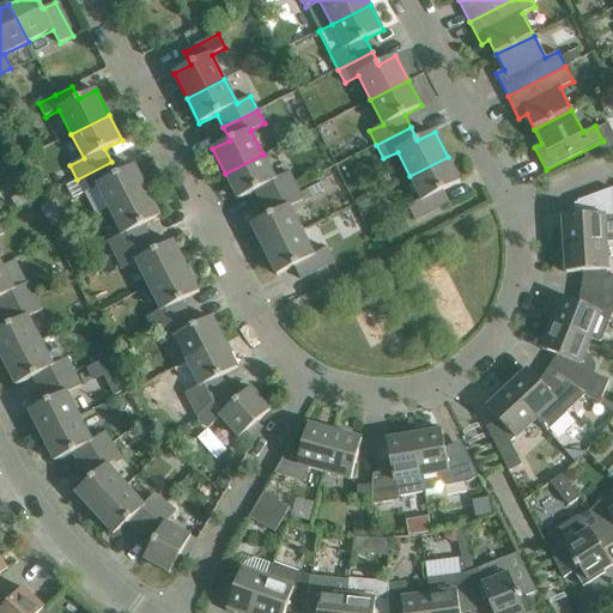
[(255,190),(262,204),(296,186),(289,173),(275,178),(263,155),(225,174),(238,199),(255,190)]
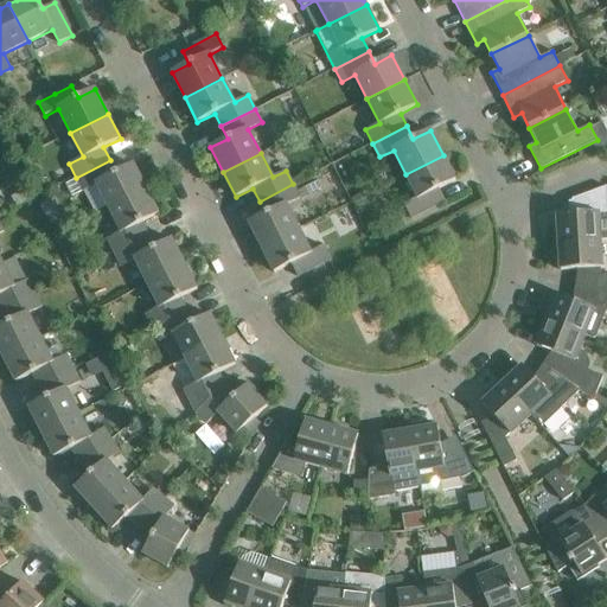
[(455,180),(443,155),(406,174),(417,198),(404,205),(411,218),(445,202),(439,189),(455,180)]
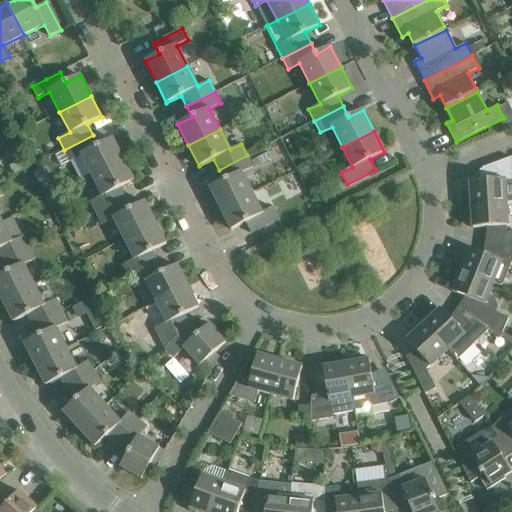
[(81,155),(92,175),(123,159),(113,138),(98,146),(93,135),(64,150),(70,161),(81,155)]
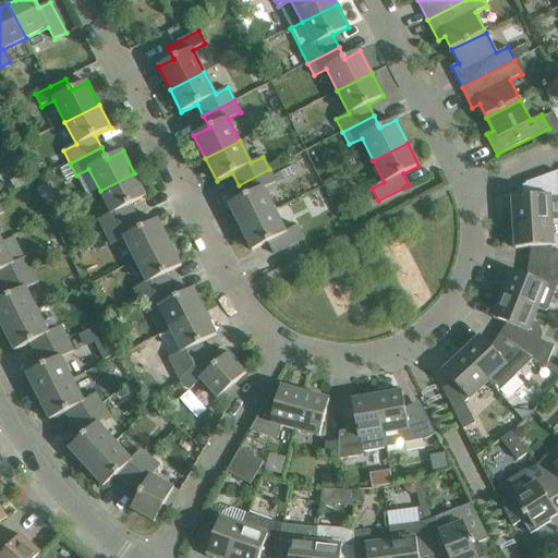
[(269,169),(239,185),(244,196),(229,205),(240,228),(275,210),(264,189),(276,182),(269,169)]
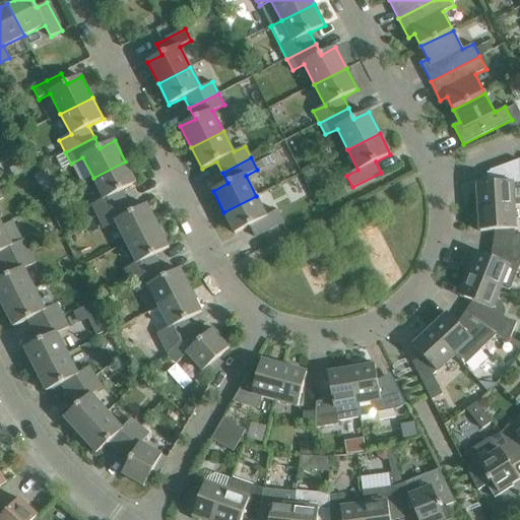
[(477,192),(475,192),(476,208),(514,205),(513,191),(517,191),(519,187),(519,158),(490,171),(491,173),(491,172),(492,183),(477,184),(477,192)]
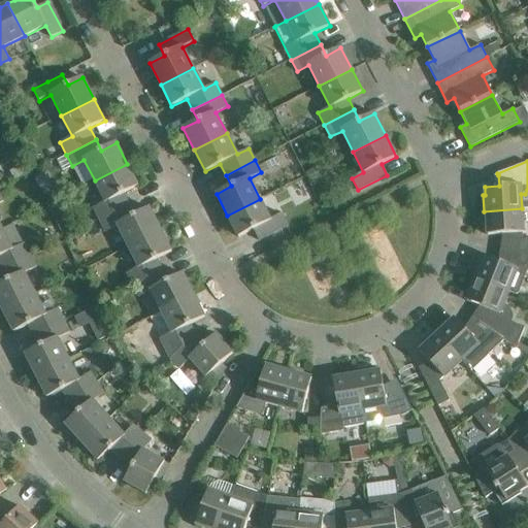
[(138,186),(127,164),(95,180),(105,202),(94,207),(99,220),(129,204),(124,194),(138,186)]
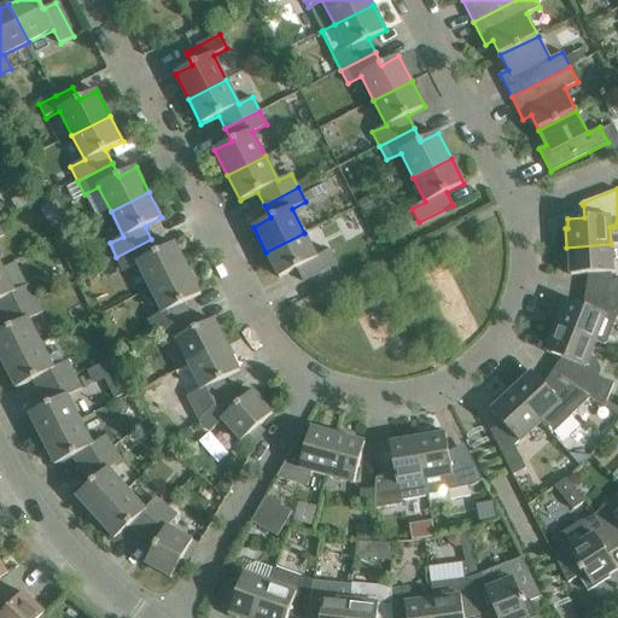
[(316,257),(304,233),(266,252),(279,278),(297,269),(303,281),(337,264),(331,250),(316,257)]
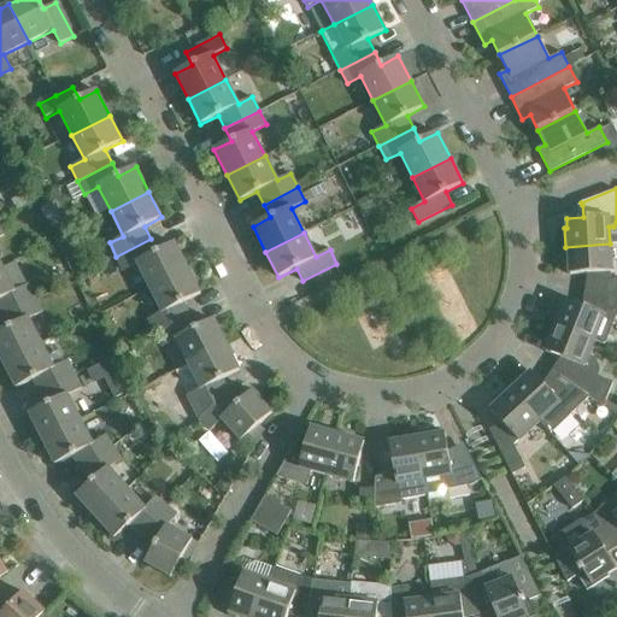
[(137,264),(150,288),(188,269),(175,244),(158,252),(151,239),(116,257),(123,270),(137,264)]
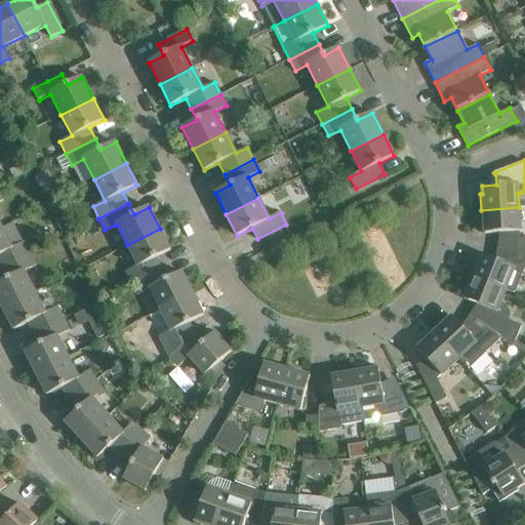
[(519,207),(481,210),(482,226),(484,226),(485,234),(507,233),(507,237),(506,247),(524,250),(524,238),(520,237),(520,232),(521,232),(519,207)]
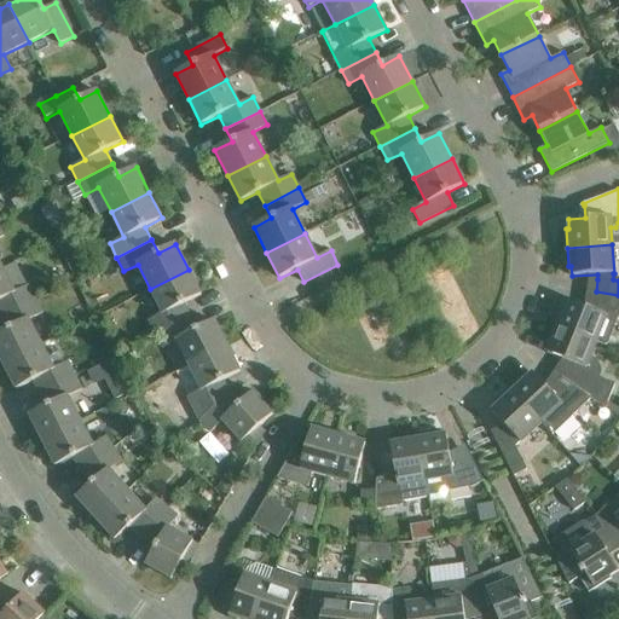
[(0,314),(1,317),(35,300),(28,285),(15,293),(3,268),(0,268),(0,314)]
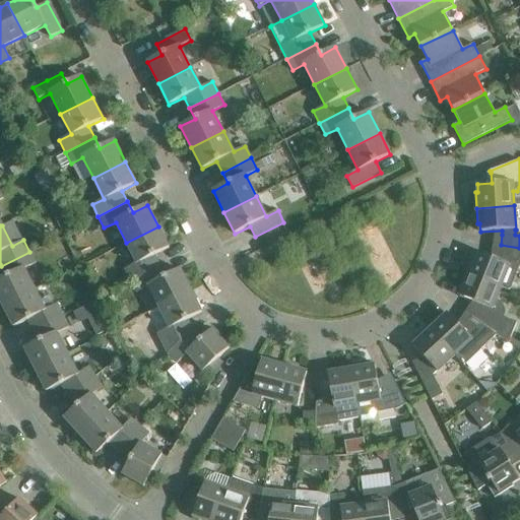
[(169,248),(158,226),(126,243),(136,263),(125,269),(131,280),(159,266),(154,255),(169,248)]
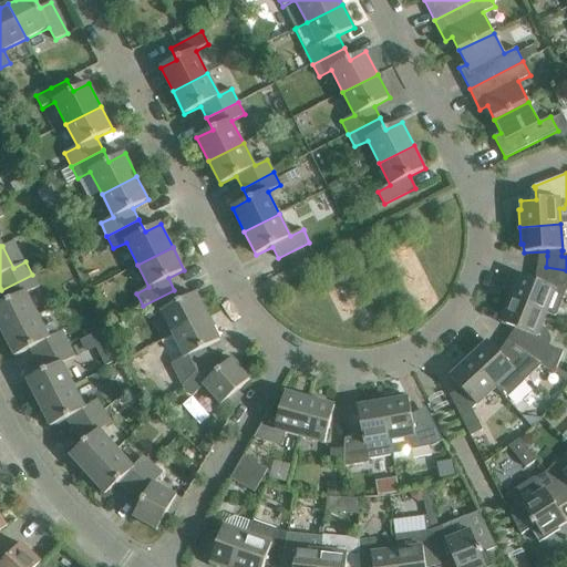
[(515,281),(508,298),(546,313),(557,317),(566,291),(566,270),(546,267),(544,279),(542,284),(535,281),(519,275),(517,282),(515,281)]
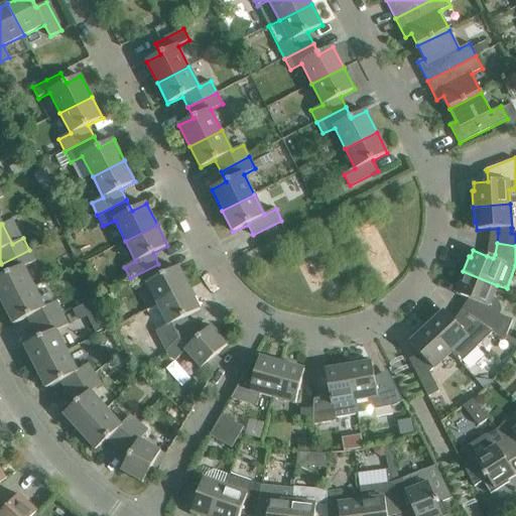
[(0,297),(3,303),(26,291),(34,287),(24,267),(35,261),(29,250),(1,264),(6,275),(0,277),(0,297)]
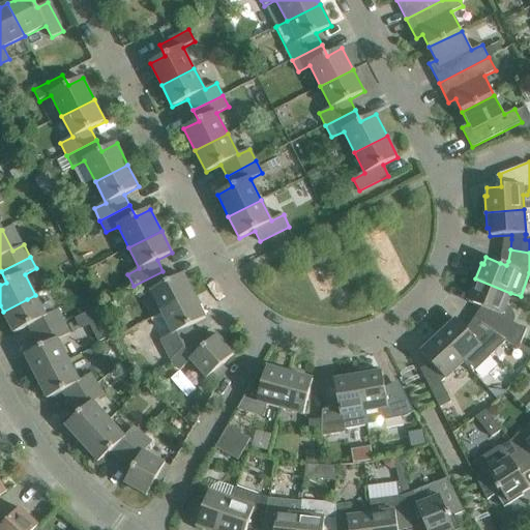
[(151,292),(162,313),(195,296),(183,274),(169,283),(163,271),(134,286),(140,298),(151,292)]
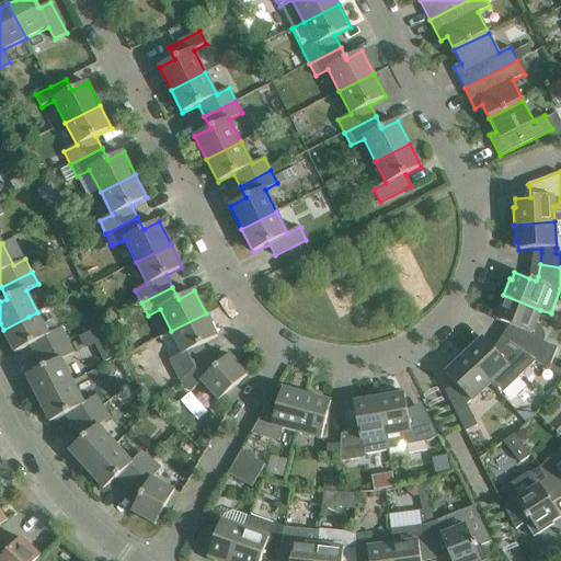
[(499,312),(495,320),(517,328),(507,342),(535,361),(549,369),(557,348),(542,343),(544,341),(544,339),(544,336),(544,335),(544,333),(542,331),(541,330),(540,328),(538,327),(537,325),(535,324),(540,310),(503,295),(496,311),(499,312)]
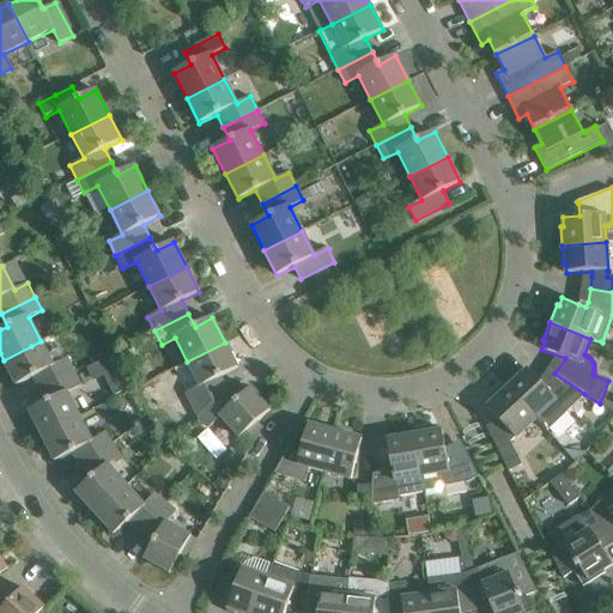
[(41,341),(31,346),(4,360),(16,386),(34,377),(40,389),(73,372),(66,359),(53,365),(41,341)]
